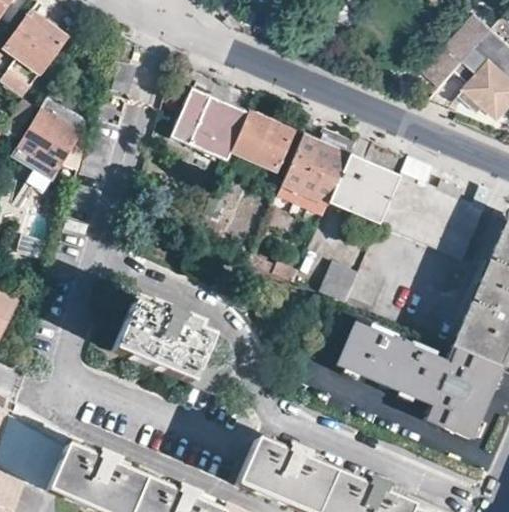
[(0,0),(0,19),(13,0),(0,0)]
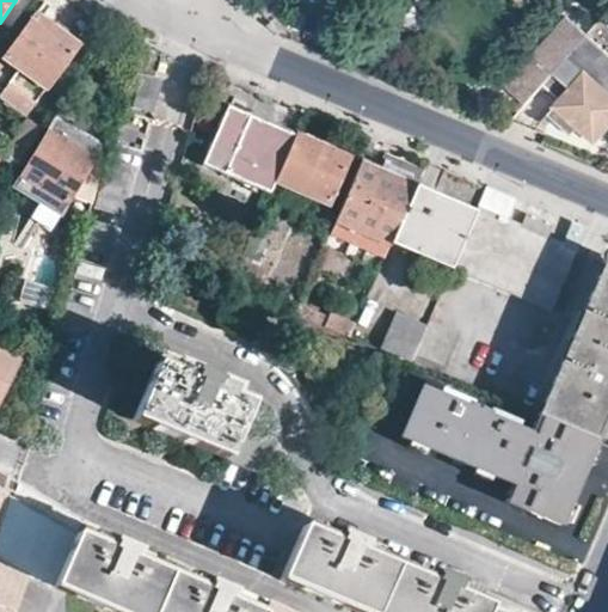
[(57,20),(42,10),(8,59),(23,68),(1,96),(29,114),(81,46),(53,26),(57,20)]
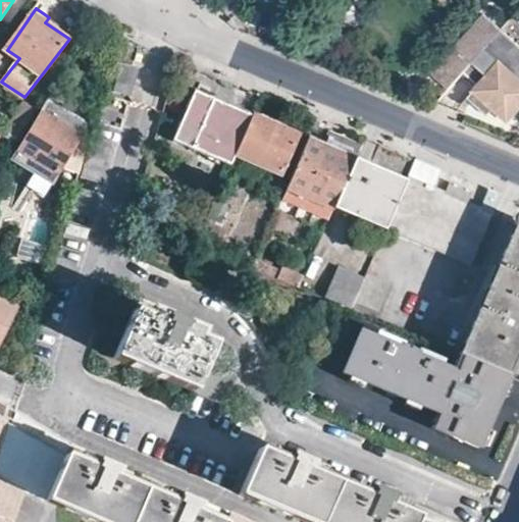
[(518,39),(487,10),(457,43),(476,61),(490,74),(476,90),(496,108),(511,122),(518,114),(518,39)]
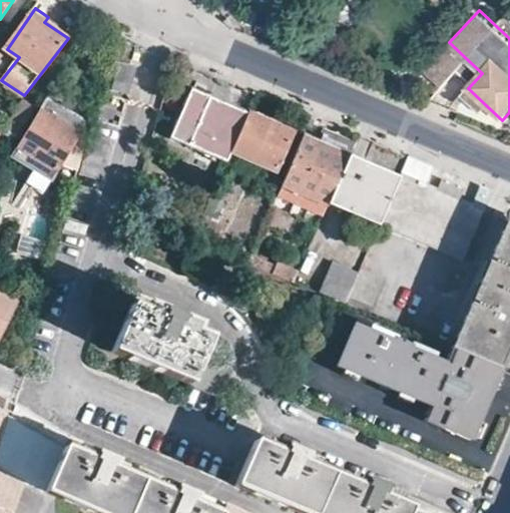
[(449,42),(425,68),(444,86),(468,60),(449,42)]
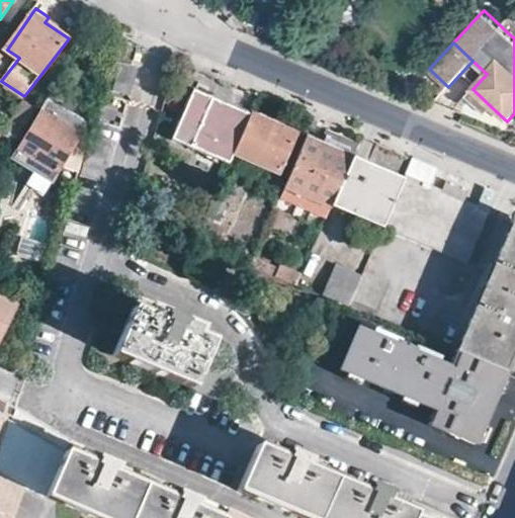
[(134,66),(121,63),(114,90),(130,94),(138,67),(134,66)]
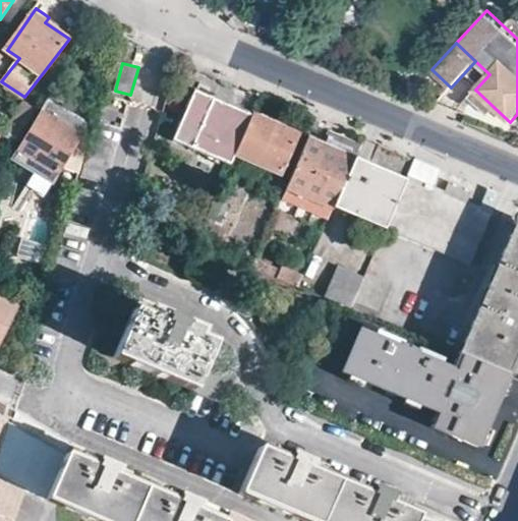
[(252,112),(196,89),(176,140),(230,164),(235,153),(252,112)]
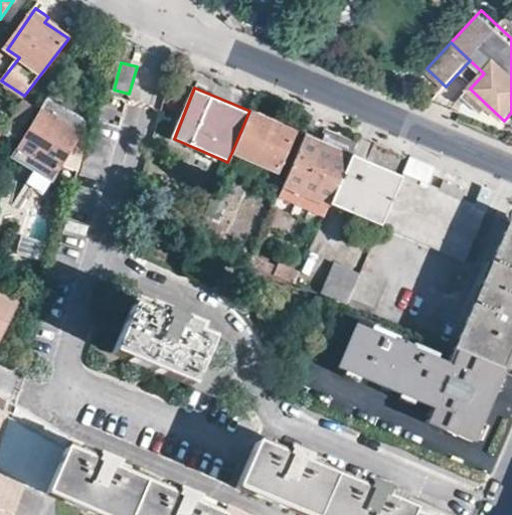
[(489,107),(470,89),(465,96),(484,112),(489,107)]
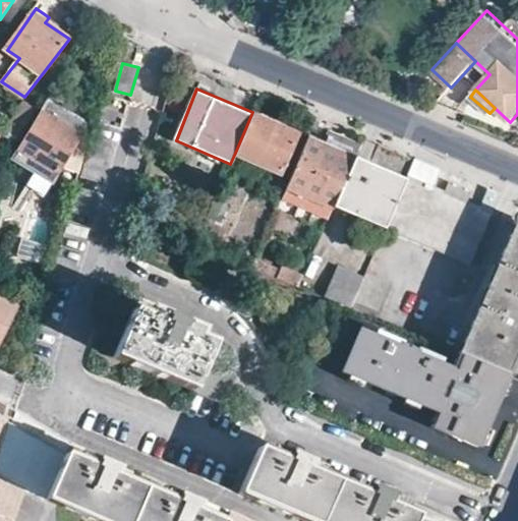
[(53,99),(47,109),(85,133),(91,123),(53,99)]
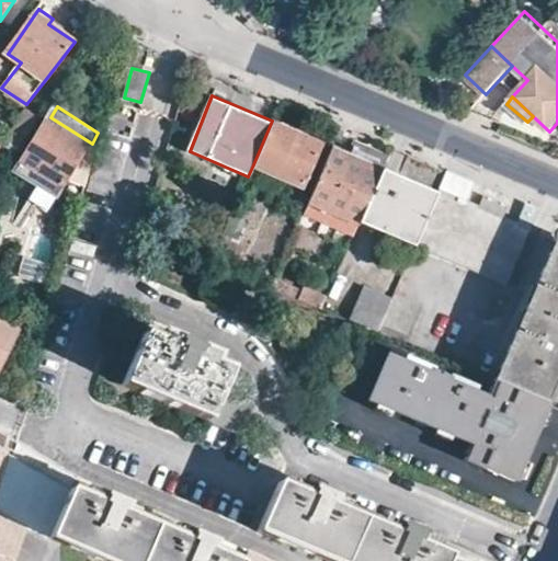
[(43,115),(31,109),(25,117),(36,124),(43,115)]
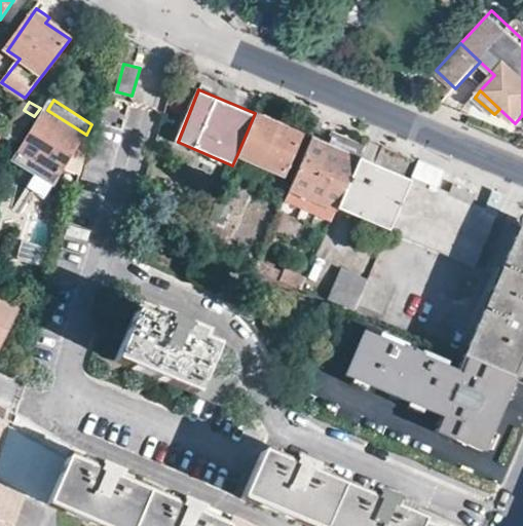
[(34,116),(24,110),(9,132),(21,140),(34,116)]
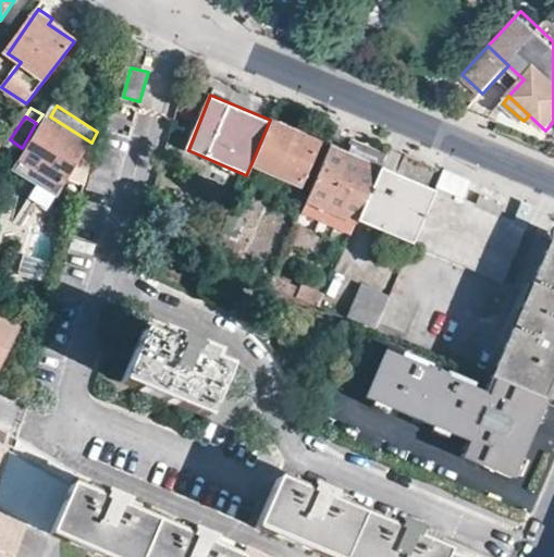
[(99,148),(50,116),(19,170),(60,194),(77,162),(93,170),(99,148)]
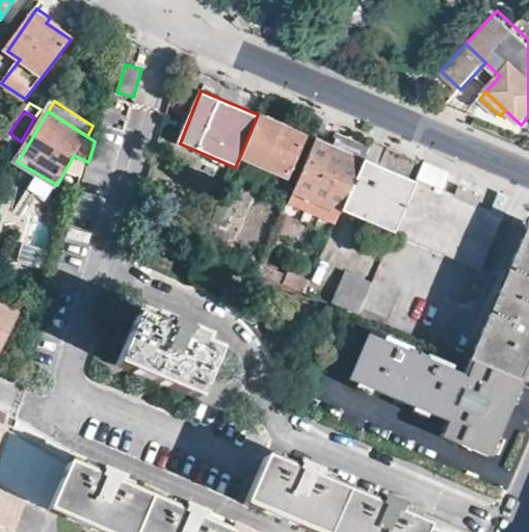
[(308,135),(258,114),(240,156),(290,177),(308,135)]
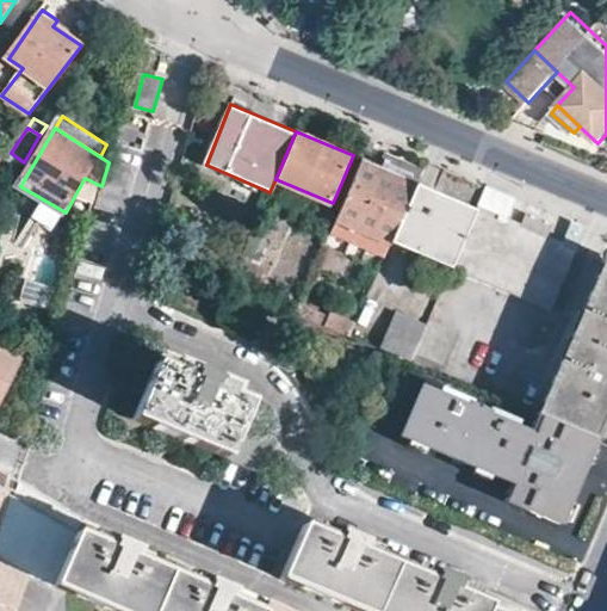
[(381,173),(360,164),(327,244),(381,266),(391,242),(414,187),(408,185),(414,172),(401,166),(400,171),(384,165),(381,173)]
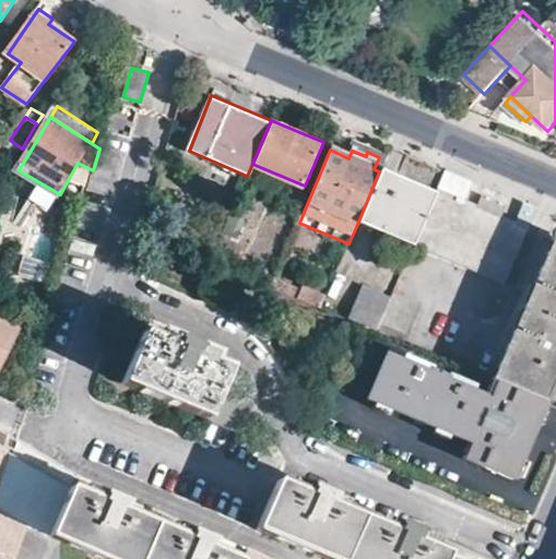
[(438,188),(469,201),(477,177),(466,171),(458,168),(456,174),(447,169),(438,188)]
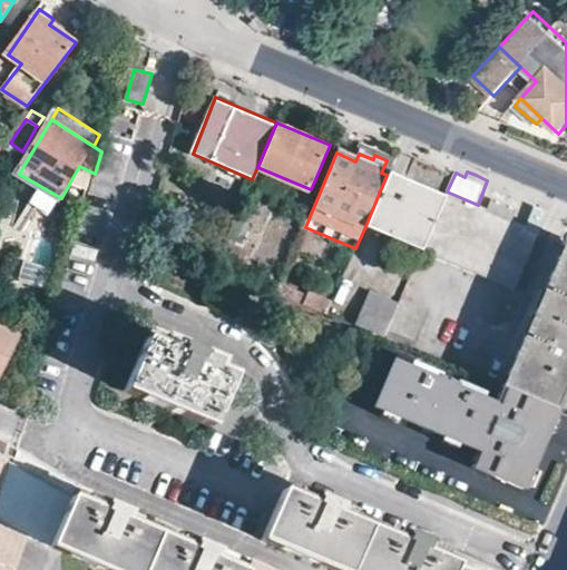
[(445,198),(387,175),(365,226),(423,251),(445,198)]
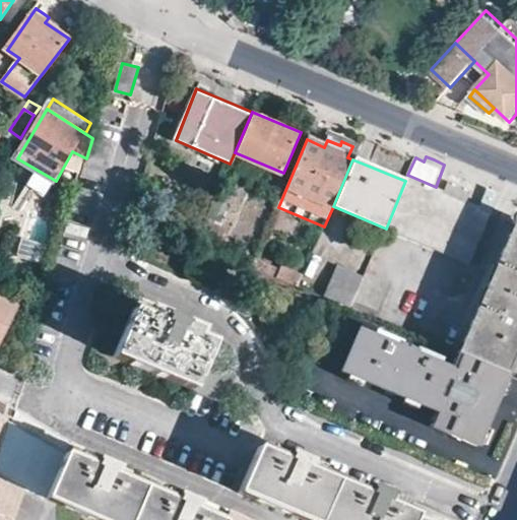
[(407,175),(405,181),(386,229),(470,263),(500,193),(487,188),(478,205),(467,200),(444,190),(436,187),(407,175)]
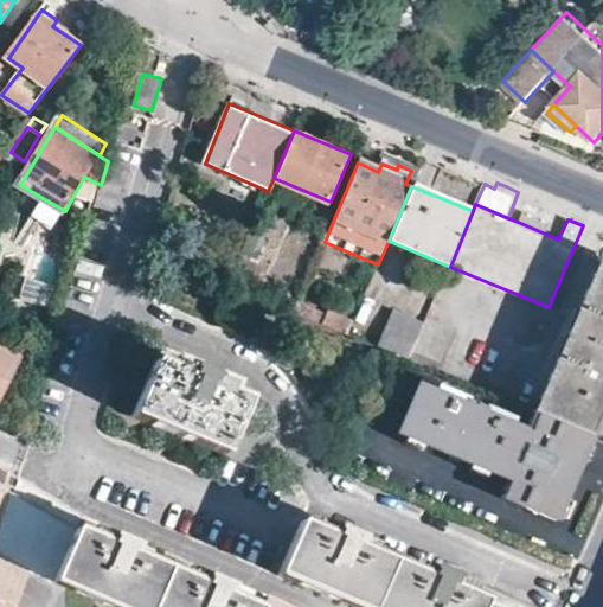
[(524,210),(518,222),(545,234),(551,222),(545,219),(531,213),(524,210)]
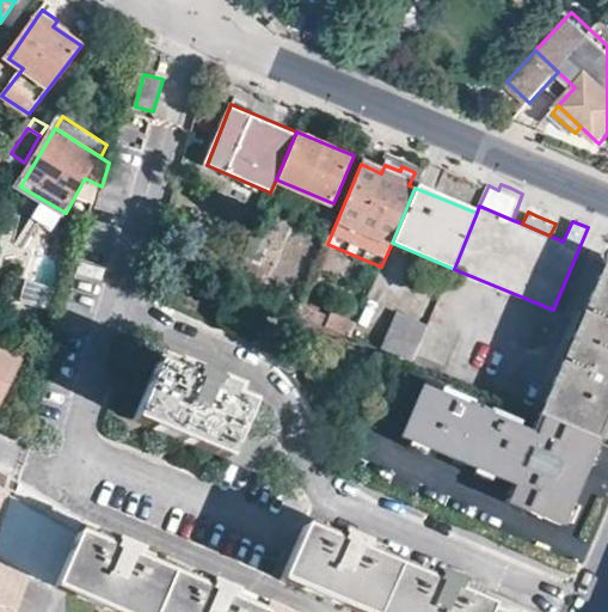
[(545,418),(599,441),(607,418),(607,261),(606,261),(541,416),(545,418)]
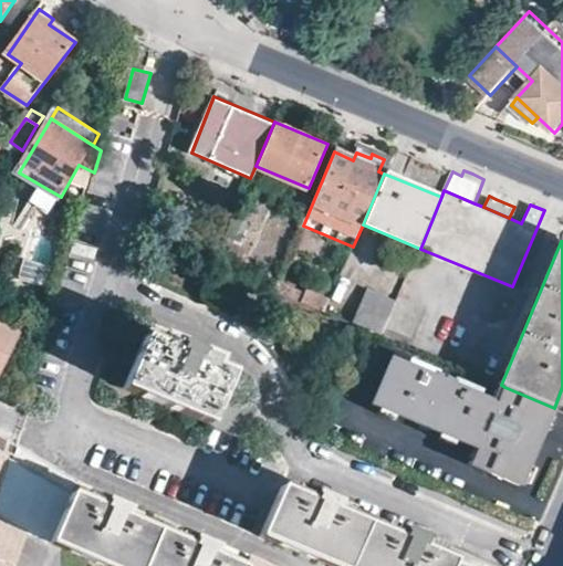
[(306,294),(279,282),(275,290),(326,311),(332,301),(309,291),(306,294)]
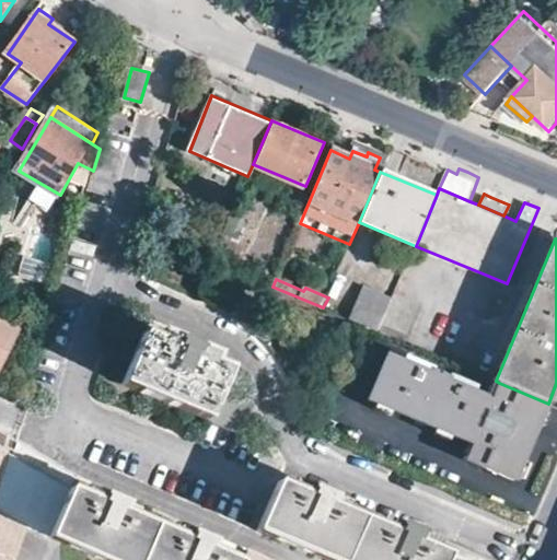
[(424,307),(396,294),(387,315),(384,323),(412,335),(424,307)]
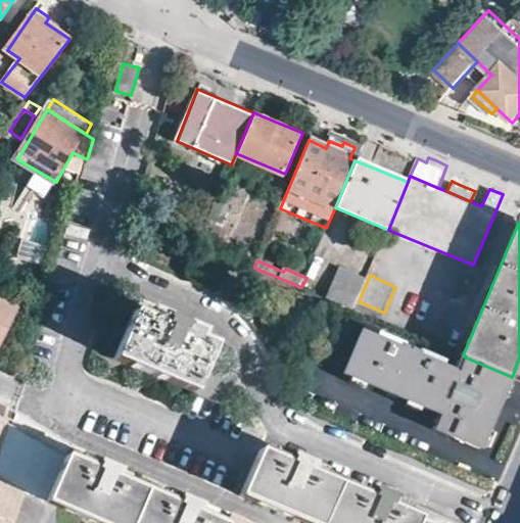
[(362,294),(340,284),(333,300),(355,310),(359,301),(362,294)]
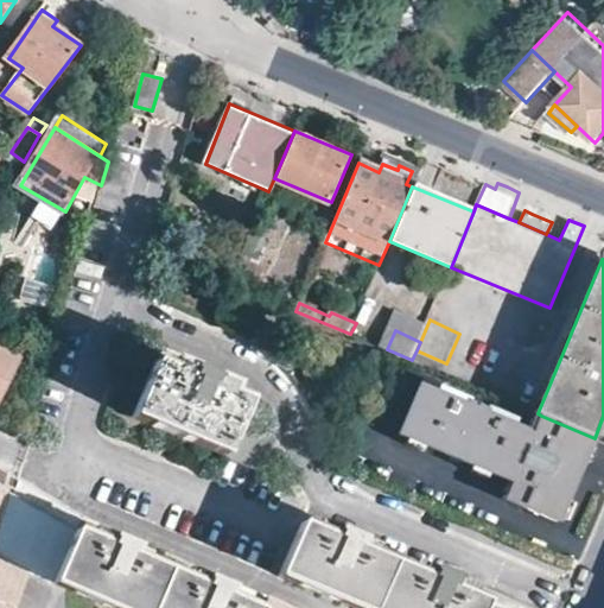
[(0,401),(20,360),(0,349),(0,401)]
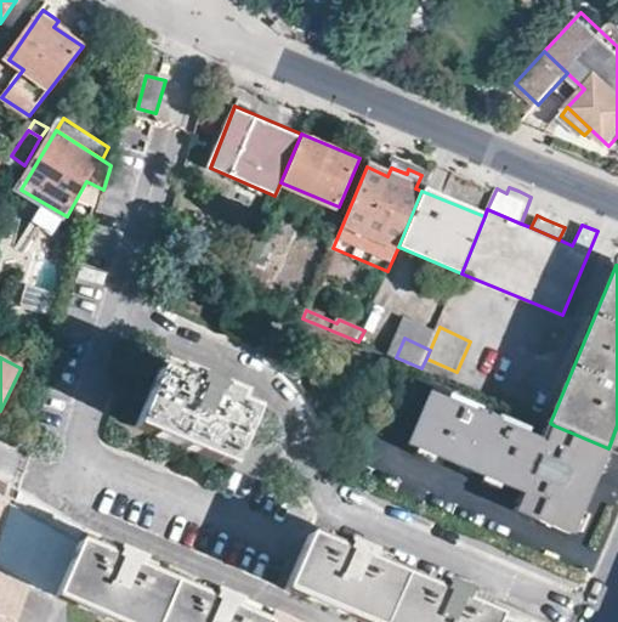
[(186,384),(158,372),(137,425),(268,481),(292,429),(267,419),(270,410),(191,374),(186,384)]
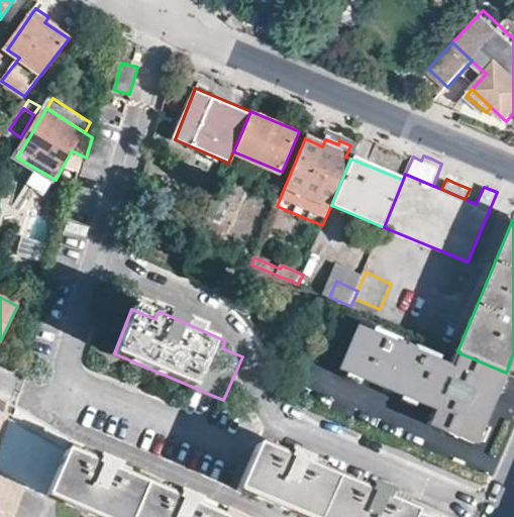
[(454,369),(360,327),(343,370),(436,410),(431,422),(476,442),(487,417),(506,373),(460,353),(454,369)]
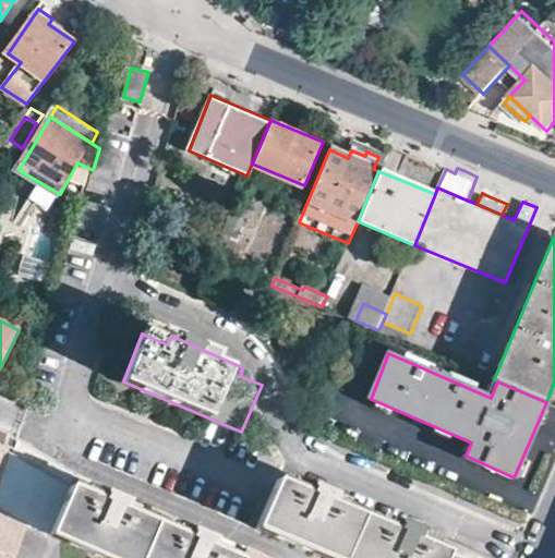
[(0,486),(11,451),(0,446),(0,486)]
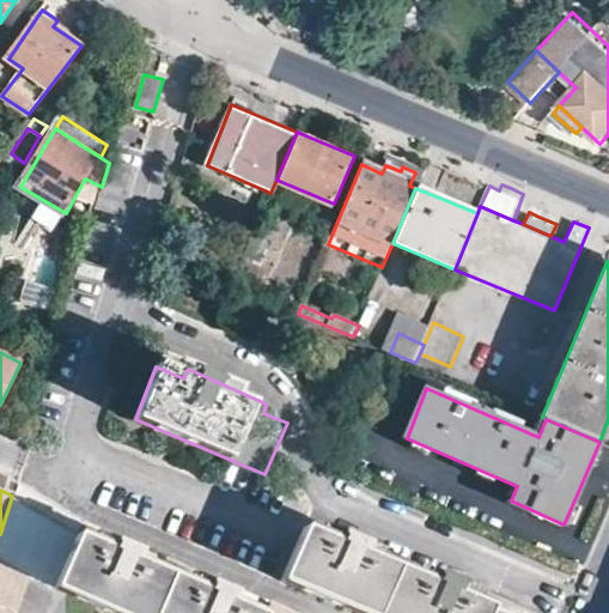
[(55,587),(74,530),(12,496),(0,534),(0,612),(16,612),(29,575),(55,587)]
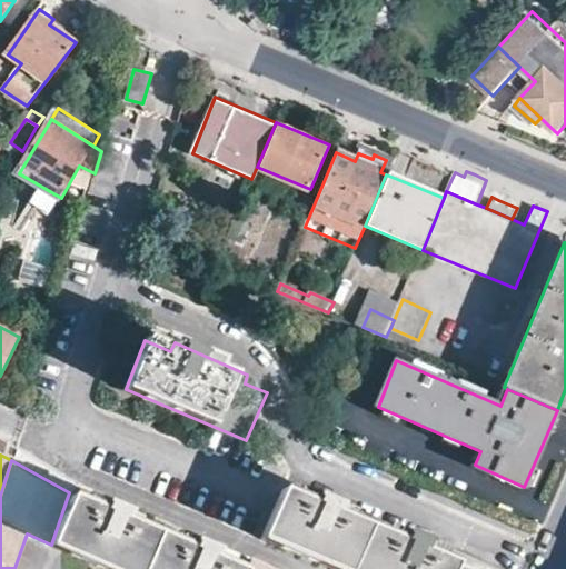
[(309,497),(286,487),(264,538),(338,568),(478,568),(436,551),(439,545),(400,528),(396,535),(349,513),(353,507),(313,489),(309,497)]
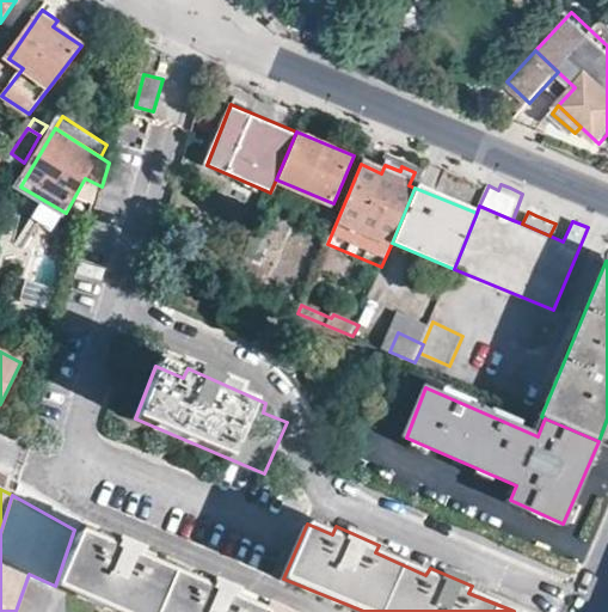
[(103,543),(74,530),(55,586),(114,611),(298,611),(274,601),(269,611),(266,611),(245,603),(247,597),(202,579),(201,585),(149,562),(152,556),(105,536),(103,543)]
